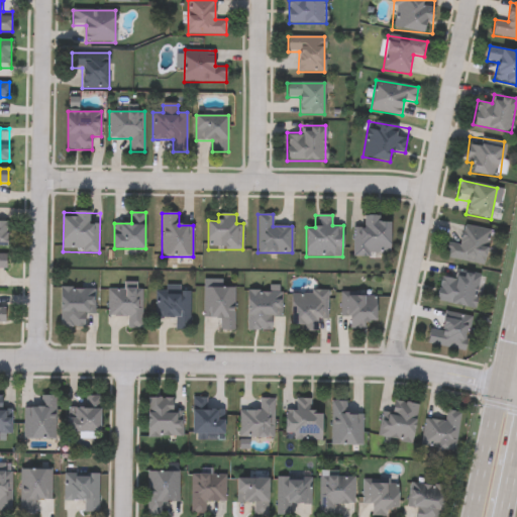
[(364,216),(381,216),(381,221),(390,221),(390,256),(352,256),(352,227),(364,227),(364,216)]
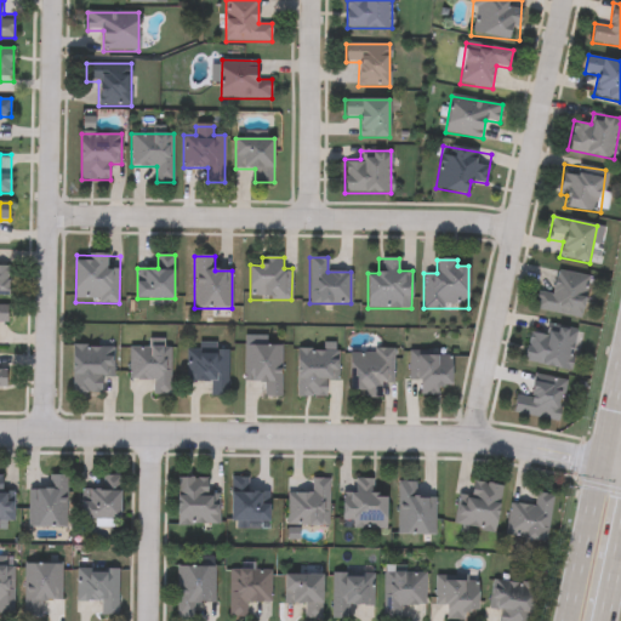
[(0,296),(10,297),(10,267),(0,266),(0,296)]
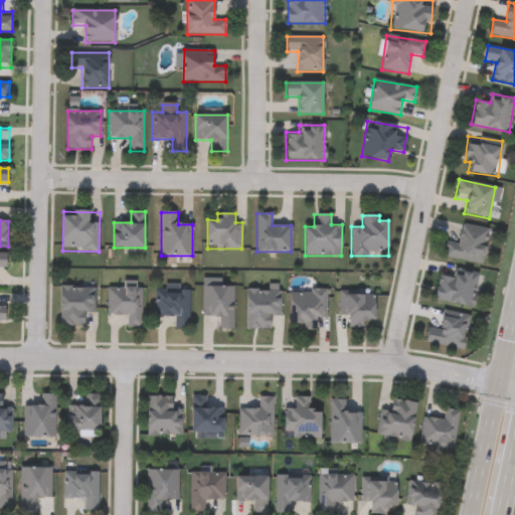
[(458,244),(462,224),(489,230),(481,265),(443,255),(447,242),(458,244)]
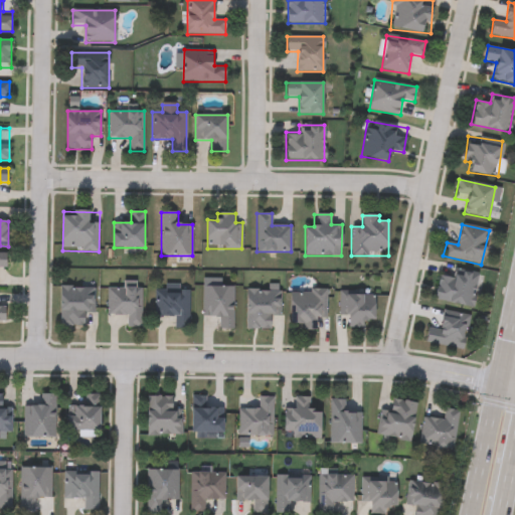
[(0,268),(8,269),(8,253),(0,253),(0,268)]
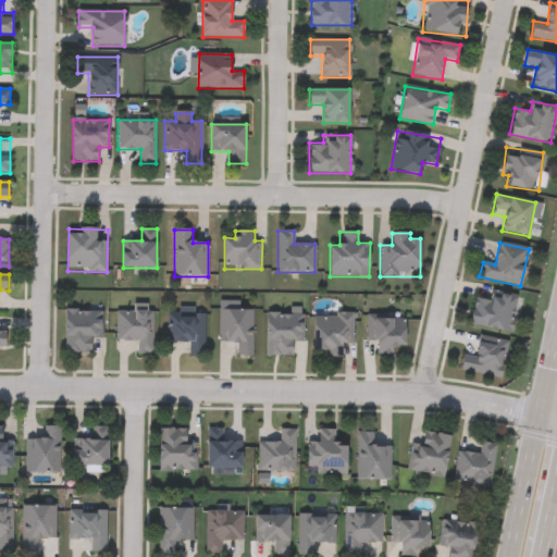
[(517,295),(510,333),(470,325),(474,297),(490,299),(492,292),(517,295)]
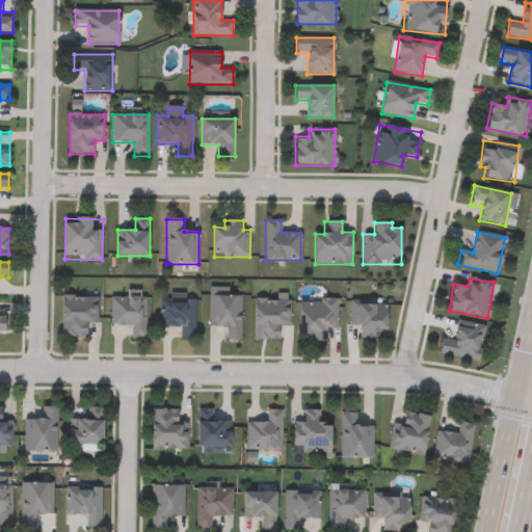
[(98,296),(98,323),(88,323),(88,338),(61,338),(61,296),(98,296)]
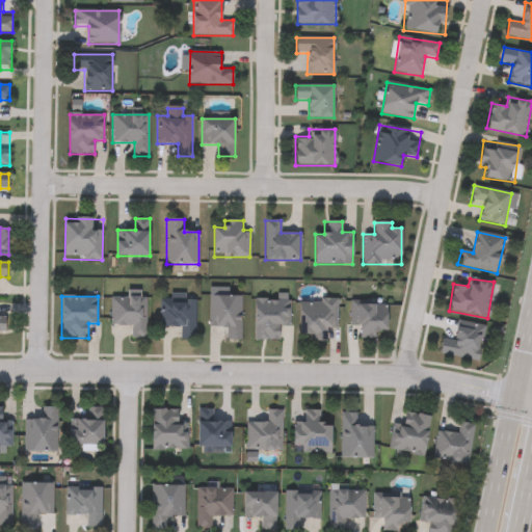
[(227,341),(227,326),(209,326),(209,296),(241,296),(241,341),(227,341)]
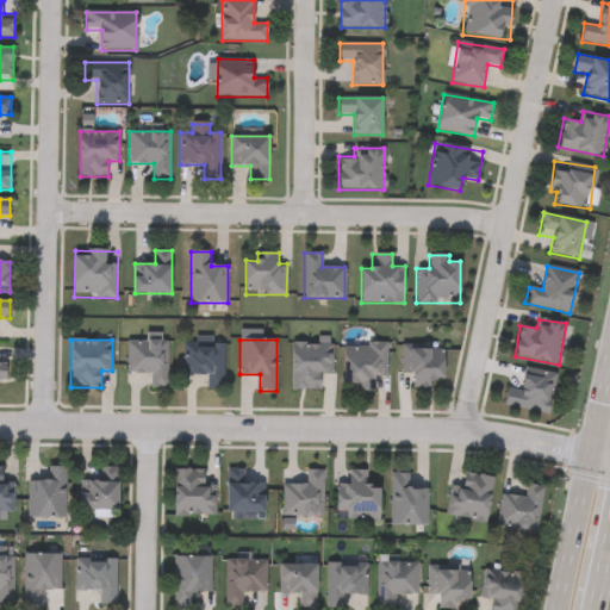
[(128,373),(128,341),(168,341),(168,388),(150,388),(150,373),(128,373)]
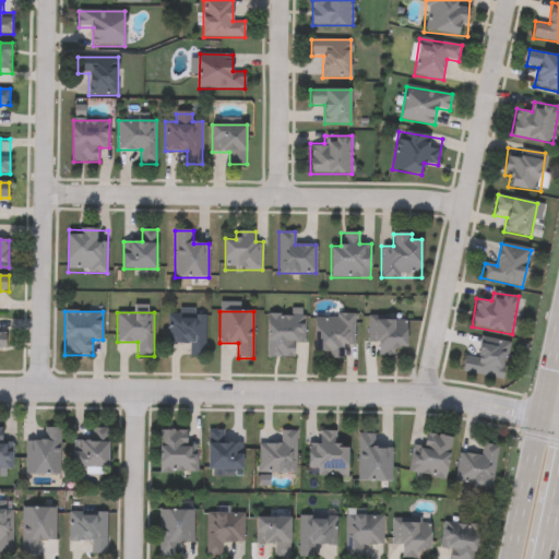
[(168,344),(169,312),(205,312),(205,357),(188,357),(189,344),(168,344)]
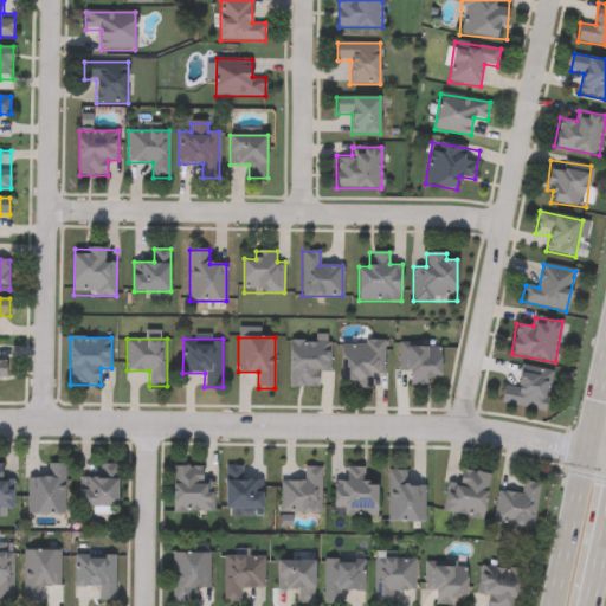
[(330,342),(329,372),(318,372),(318,387),(289,387),(290,341),(330,342)]
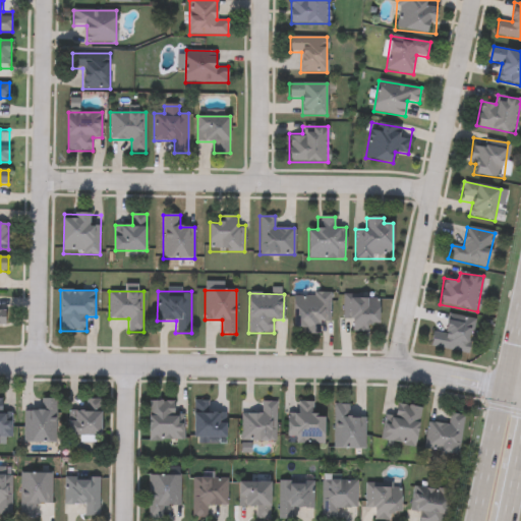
[(331,294),(331,322),(320,322),(320,333),(294,333),(294,294),(331,294)]
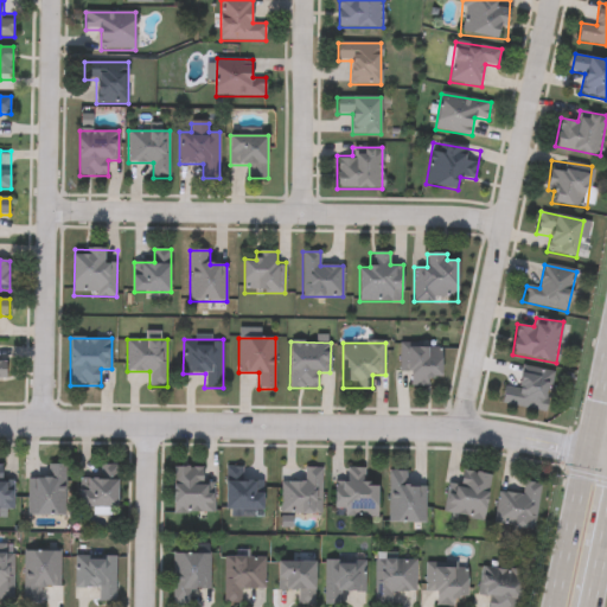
[(398,371),(398,346),(442,346),(442,377),(428,377),(428,387),(410,387),(410,371),(398,371)]
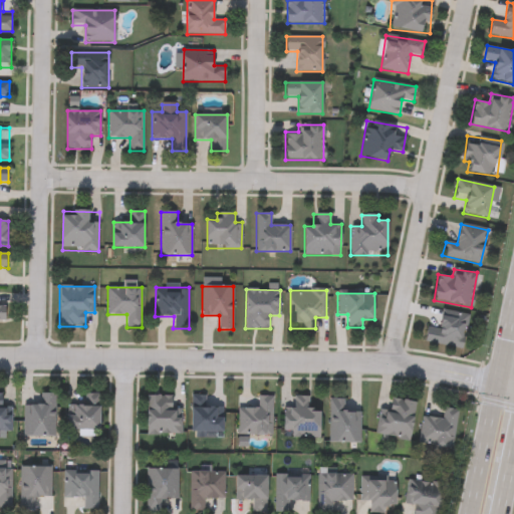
[(427,327),(440,328),(442,311),(468,314),(463,348),(425,343),(427,327)]
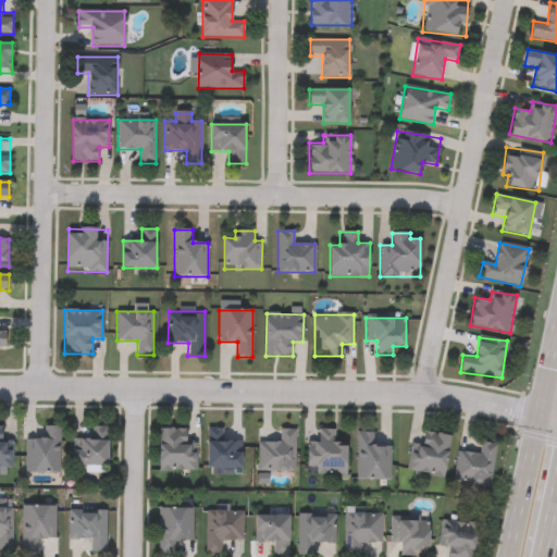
[(13,438),(12,470),(0,470),(0,428),(4,428),(4,438),(13,438)]
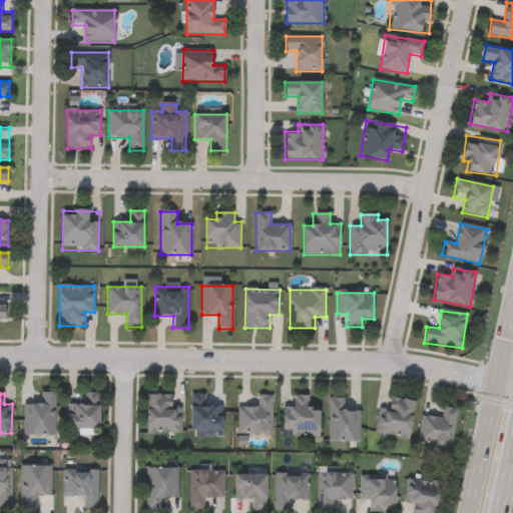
[(24,405),(42,405),(42,394),(55,394),(55,436),(24,436),(24,405)]
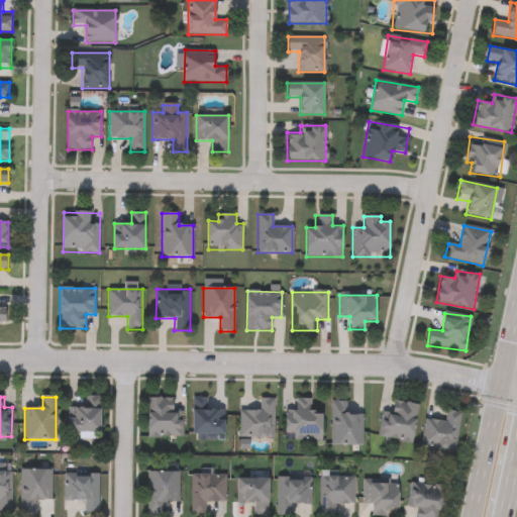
[(101,397),(101,433),(69,434),(68,408),(87,408),(87,397),(101,397)]
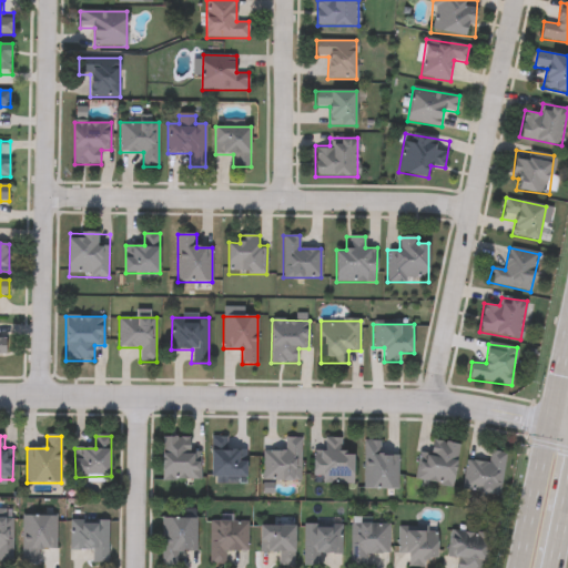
[(201,450),(201,480),(163,480),(163,438),(193,438),(193,450),(201,450)]
